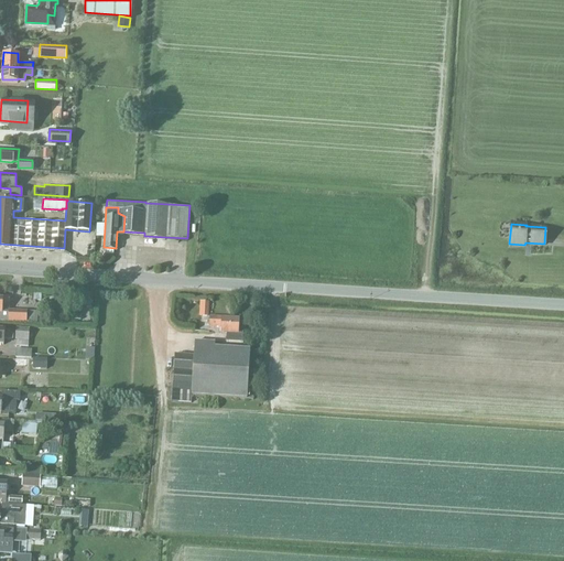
[(0,317),(9,319),(38,321),(39,310),(26,309),(9,308),(9,294),(0,293),(0,317)]
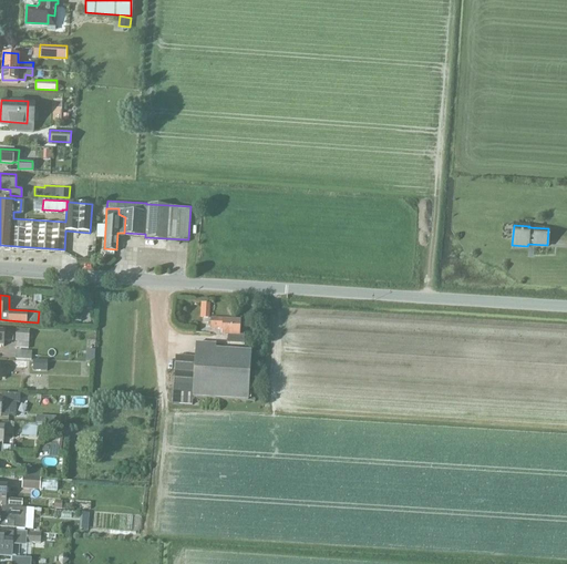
[(200,301),(200,317),(210,318),(210,303),(200,301)]
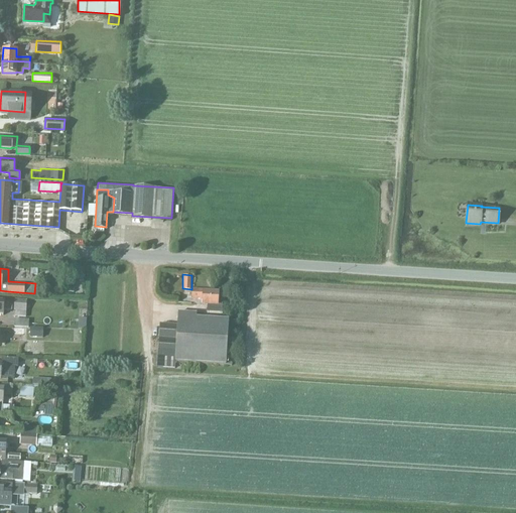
[(202,297),(202,302),(208,302),(207,309),(222,310),(223,301),(218,301),(218,290),(210,290),(208,290),(208,288),(191,287),(191,296),(202,297)]
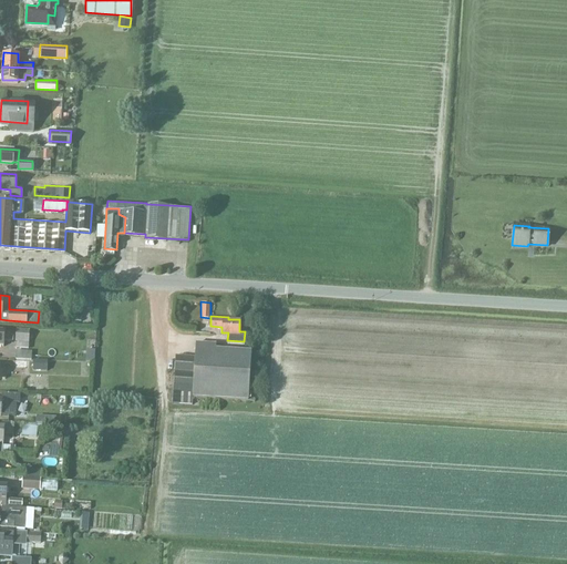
[(29,340),(30,328),(16,327),(16,339),(29,340)]
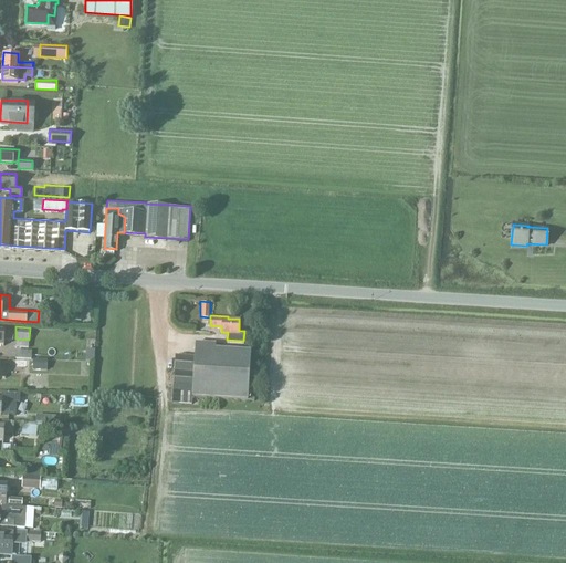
[(13,336),(13,330),(4,329),(4,327),(0,327),(0,342),(3,342),(3,336),(13,336)]
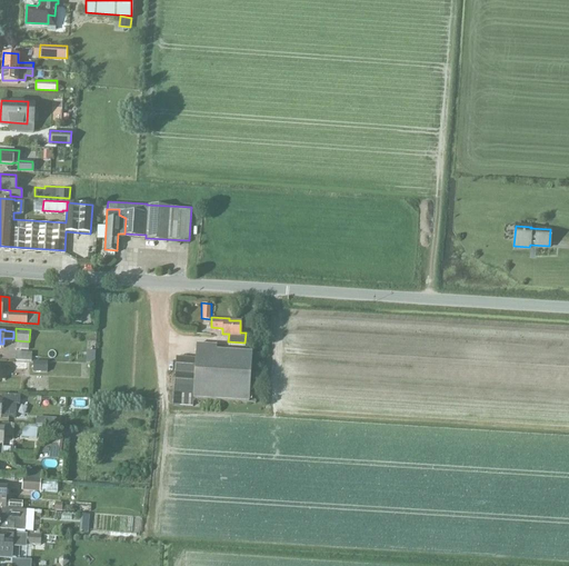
[(176,355),(173,387),(172,403),(192,404),(193,397),(255,400),(256,391),(249,390),(251,350),(216,348),(216,344),(197,343),(196,356),(176,355)]
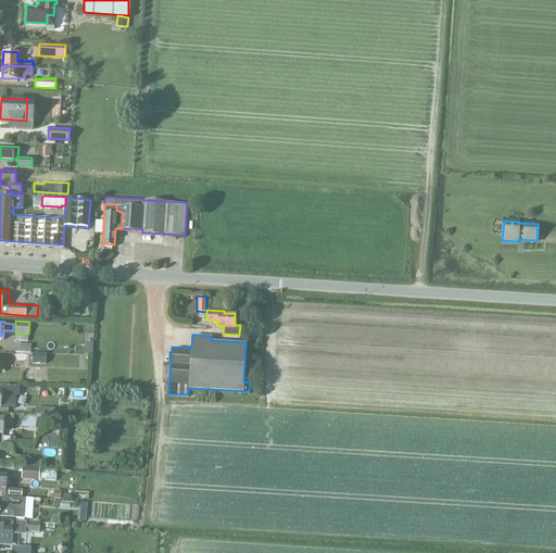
[(34,351),(33,355),(40,355),(39,361),(46,361),(47,351),(34,351)]
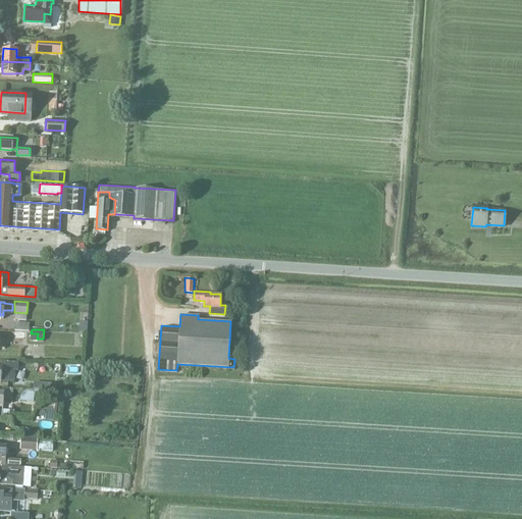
[(0,365),(0,379),(1,379),(14,380),(15,369),(18,370),(18,361),(1,360),(0,366),(0,365)]
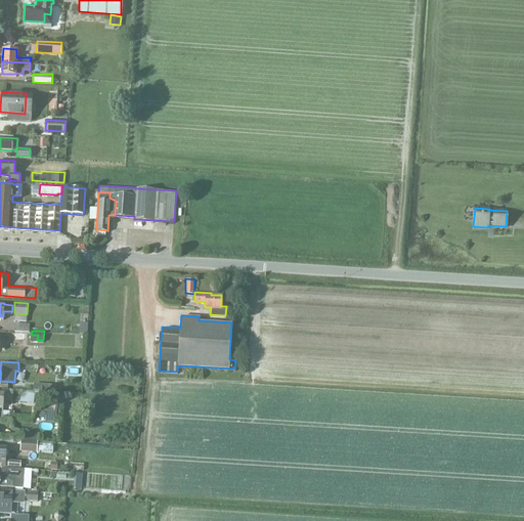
[(33,383),(33,390),(35,390),(41,390),(50,391),(51,389),(51,385),(51,384),(42,383),(33,383)]
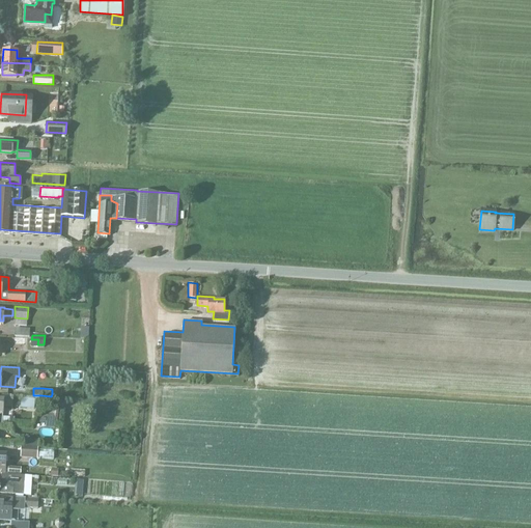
[(0,410),(3,411),(4,404),(12,405),(14,393),(2,393),(2,397),(0,397),(0,410)]
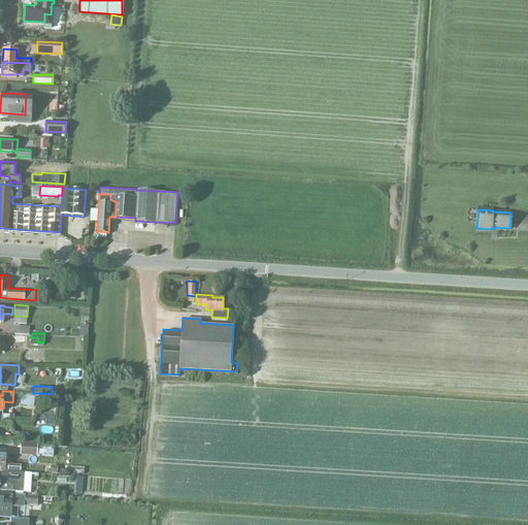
[(47,403),(46,422),(57,422),(58,404),(47,403)]
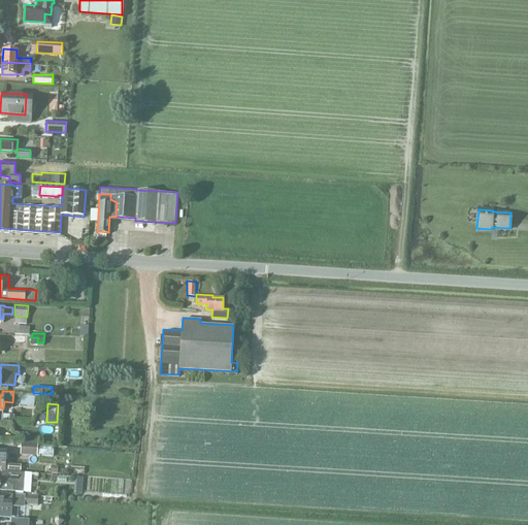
[(0,463),(2,464),(2,469),(14,469),(14,468),(14,462),(6,462),(6,450),(0,449),(0,463)]
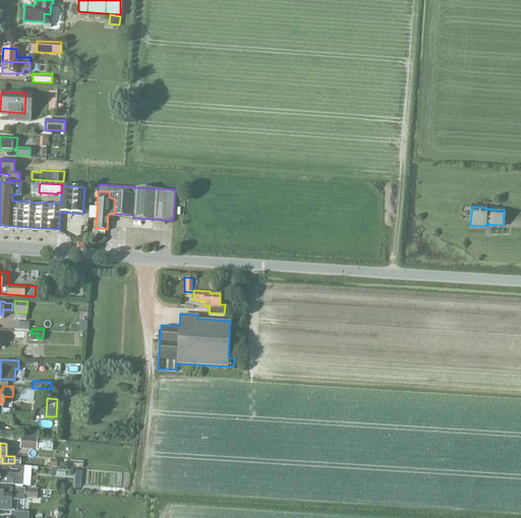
[(14,463),(2,463),(2,467),(0,467),(0,480),(23,482),(24,464),(14,463)]
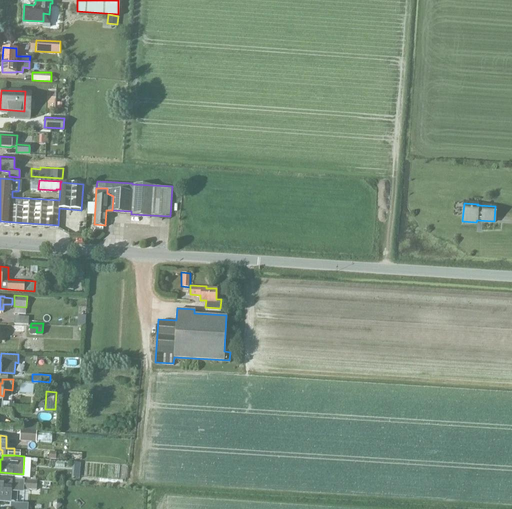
[(74,460),(72,475),(80,476),(81,460),(74,460)]
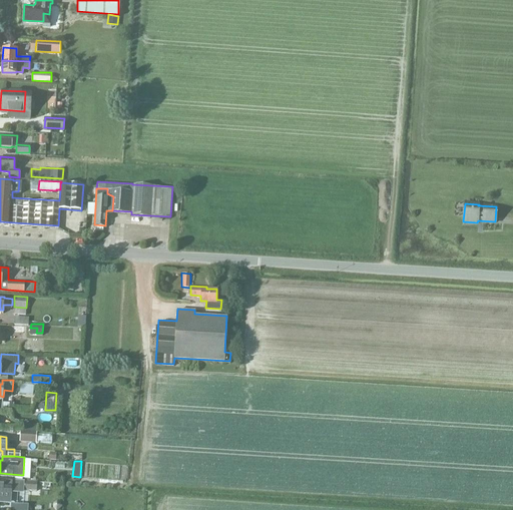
[(0,477),(0,500),(11,502),(12,491),(12,478),(0,477)]
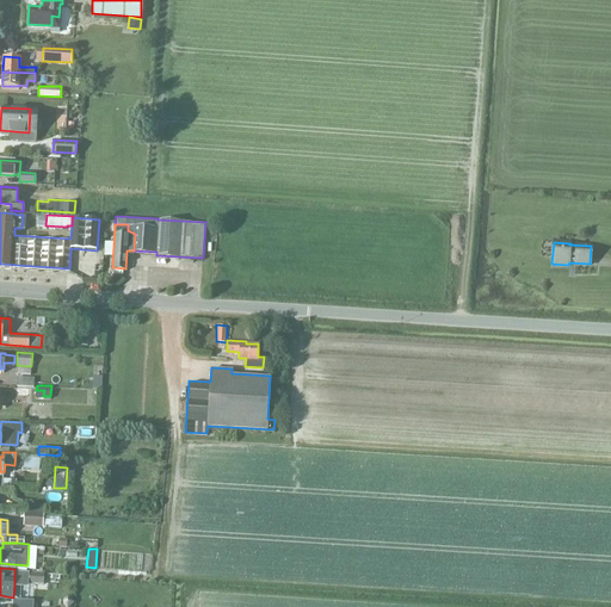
[(44,570),(30,570),(29,582),(44,582),(44,570)]
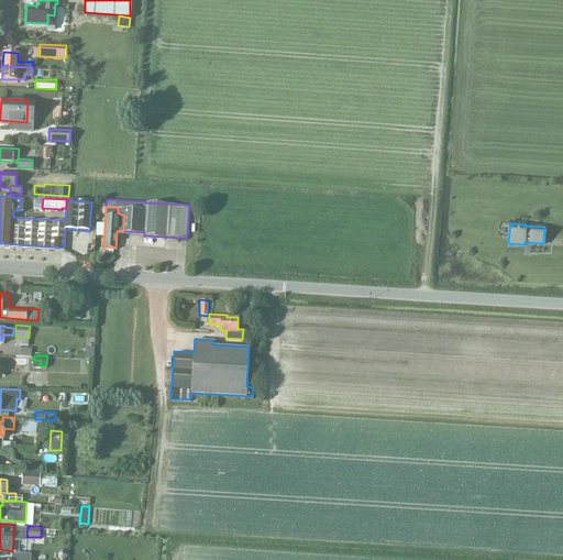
[(58,556),(62,559),(63,559),(69,555),(64,549),(59,552),(58,556)]
